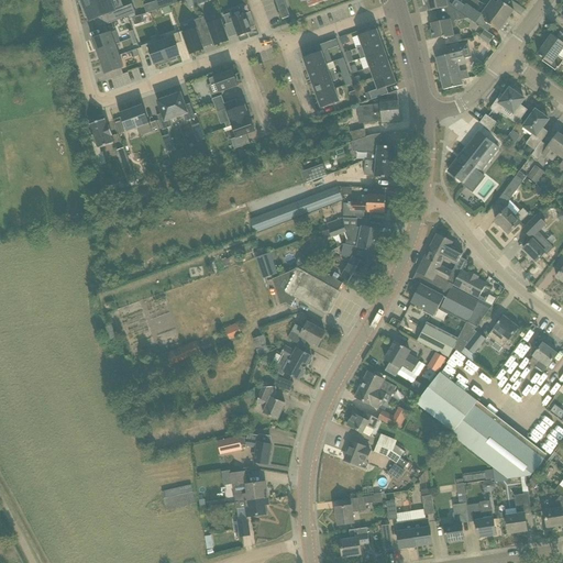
[(80,0),(81,1),(79,2),(83,11),(108,0),(80,0)]
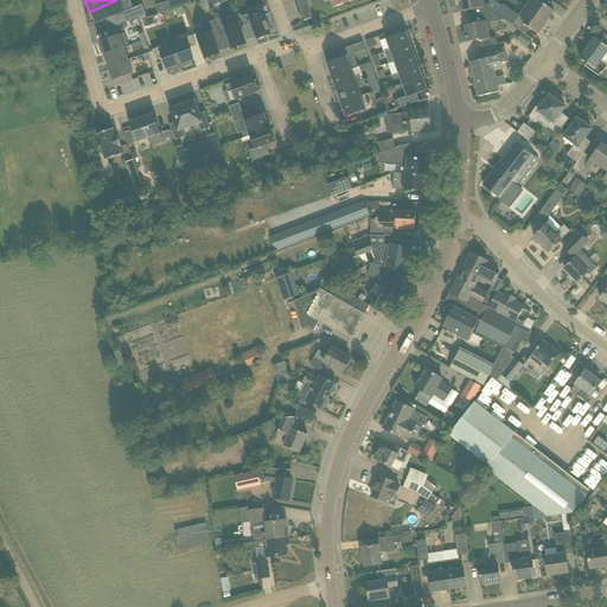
[(120,0),(116,0),(89,12),(93,20),(95,19),(96,24),(115,17),(119,25),(146,14),(142,5),(126,12),(120,0)]
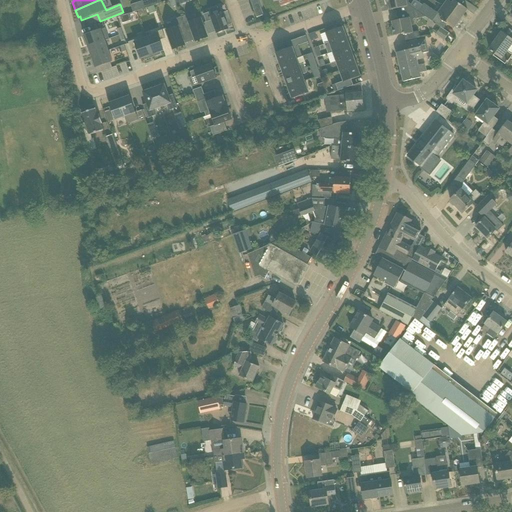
[(386,0),(388,6),(389,6),(390,10),(392,10),(406,7),(407,12),(416,10),(410,6),(411,4),(409,3),(408,0),(386,0)]
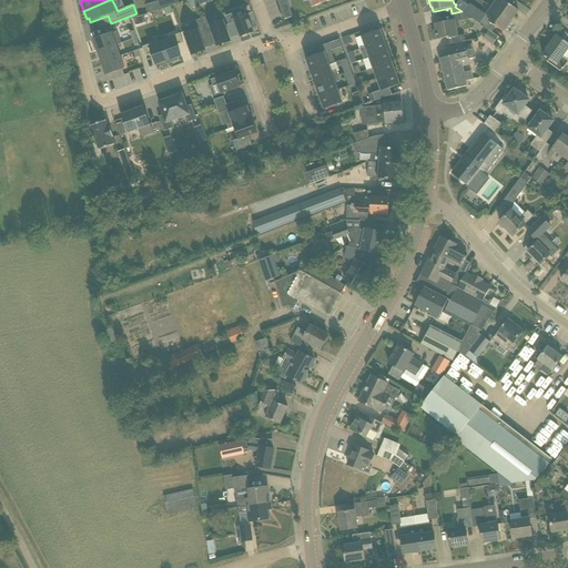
[(459,0),(456,4),(455,7),(462,11),(473,19),(476,21),(480,24),(484,18),(480,16),(483,13),(470,4),(468,6),(460,0),(459,0)]
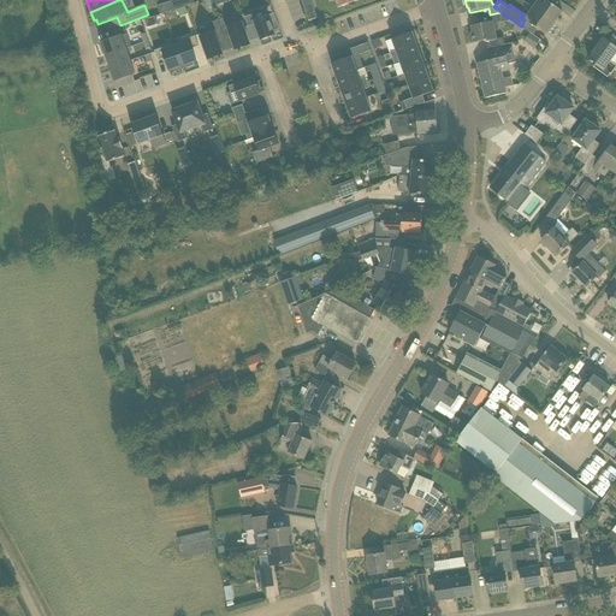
[(539,0),(533,9),(554,23),(562,11),(546,0),(539,0)]
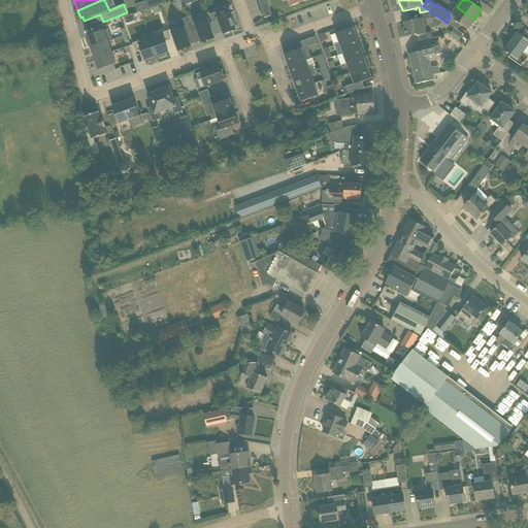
[(452,14),(450,17),(454,20),(459,24),(467,30),(474,20),(457,7),(452,14)]
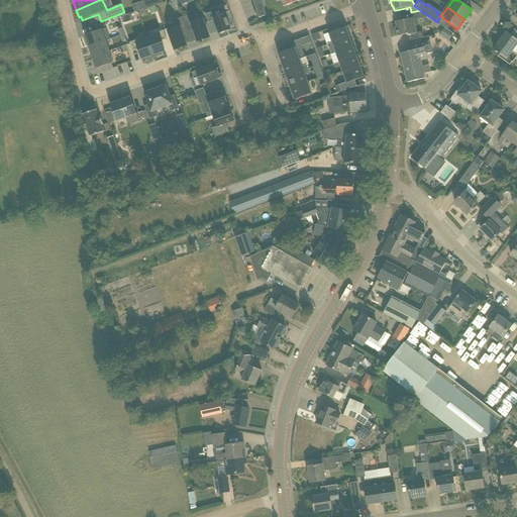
[(396,27),(394,28),(395,35),(398,35),(398,36),(407,34),(407,35),(408,35),(409,40),(423,38),(422,33),(421,32),(417,33),(415,26),(418,25),(417,20),(430,17),(420,10),(411,12),(412,18),(407,19),(396,22),(397,26),(396,26),(396,27)]
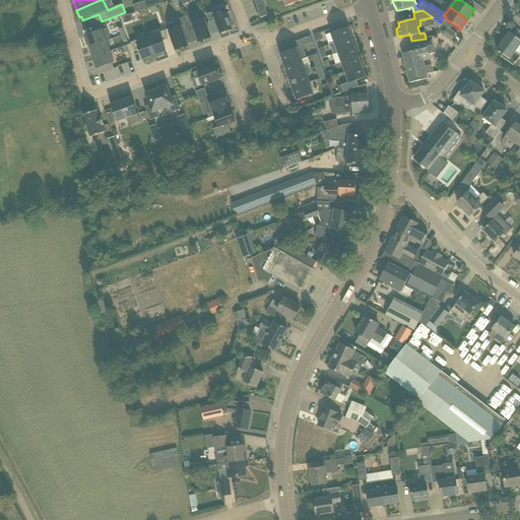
[(213,12),(206,14),(209,22),(215,20),(220,35),(233,30),(231,25),(226,13),(215,17),(213,12)]
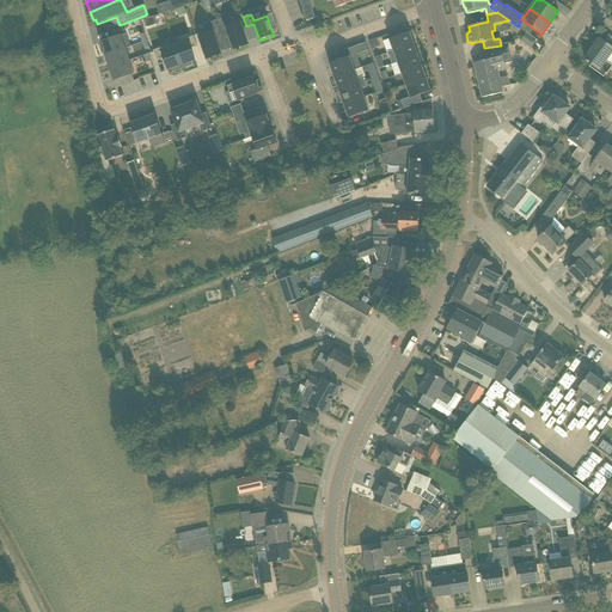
[(154,17),(145,20),(147,28),(158,24),(154,17)]
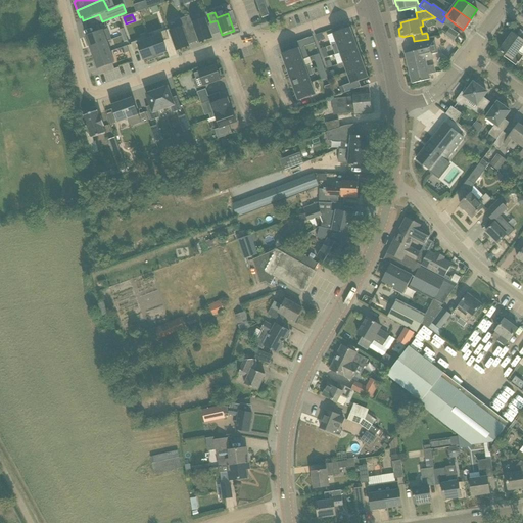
[(185,17),(190,33),(196,31),(200,42),(211,38),(204,17),(196,20),(195,18),(191,19),(189,16),(185,17)]
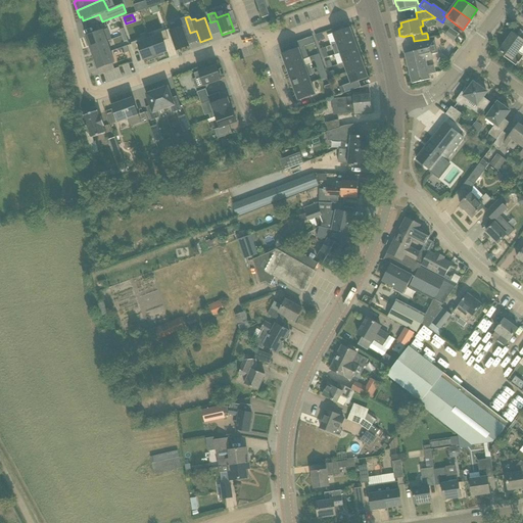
[(181,24),(177,25),(178,27),(170,30),(177,50),(189,46),(185,35),(190,33),(185,17),(180,19),(181,24)]
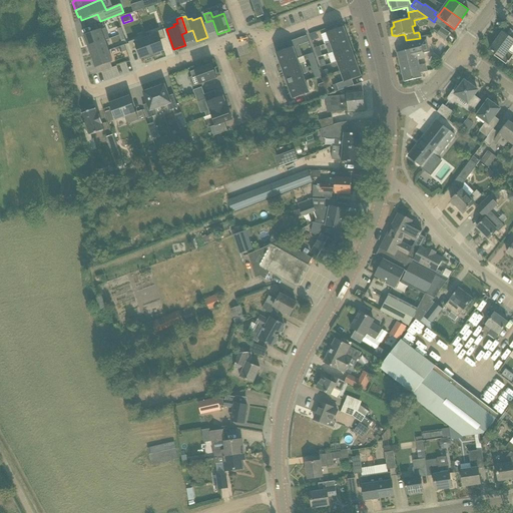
[(432,31),(432,30),(437,24),(434,22),(430,19),(428,21),(428,24),(428,26),(429,28),(430,30),(432,31)]
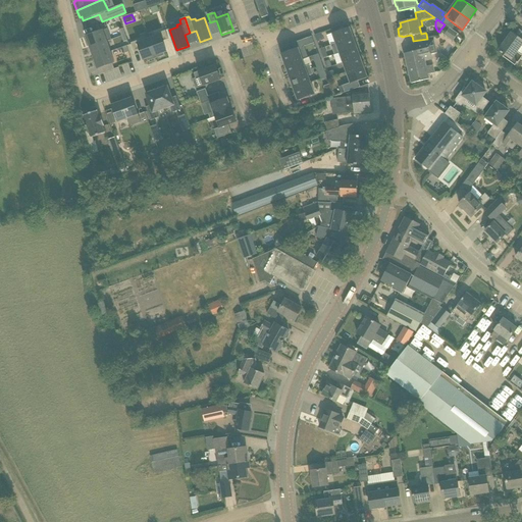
[(449,28),(445,24),(439,31),(445,34),(449,28)]
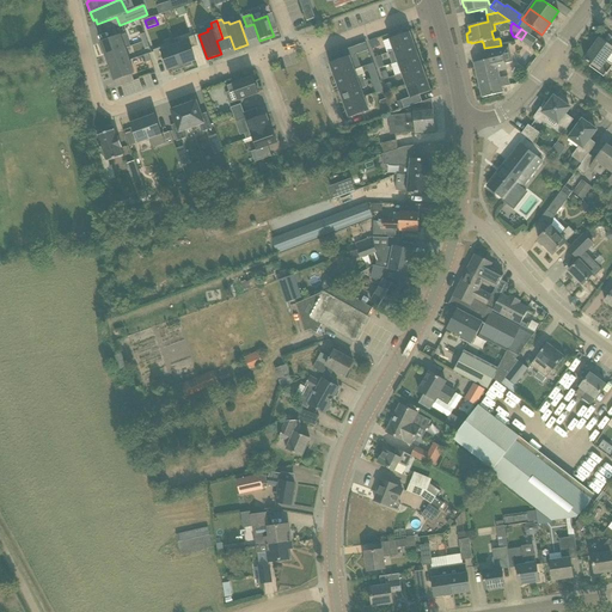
[(410,32),(390,40),(393,50),(387,53),(389,54),(414,44),(410,32)]
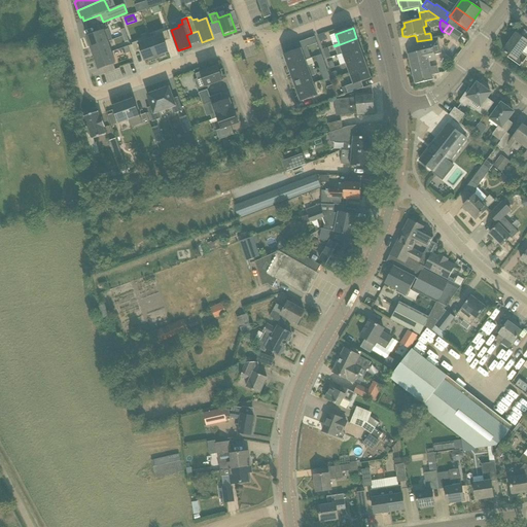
[(103,31),(85,37),(90,47),(107,41),(108,42),(112,40),(108,29),(103,31)]
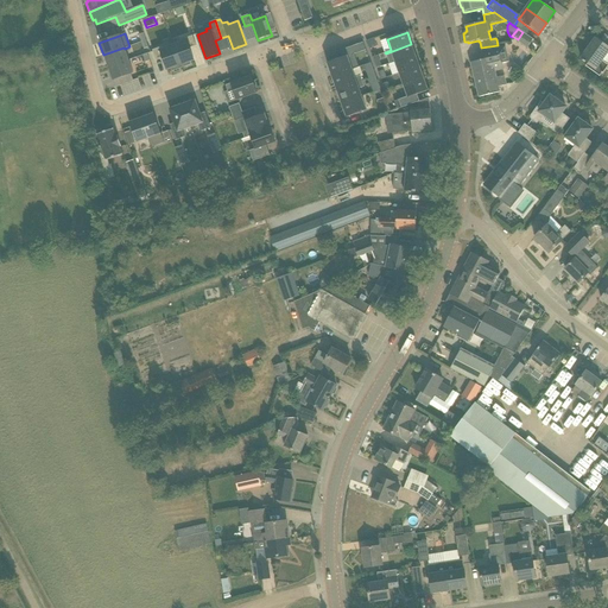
[(586,67),(600,76),(602,74),(603,74),(607,67),(607,36),(605,35),(599,42),(596,38),(581,58),(583,61),(586,63),(586,62),(588,63),(586,67)]
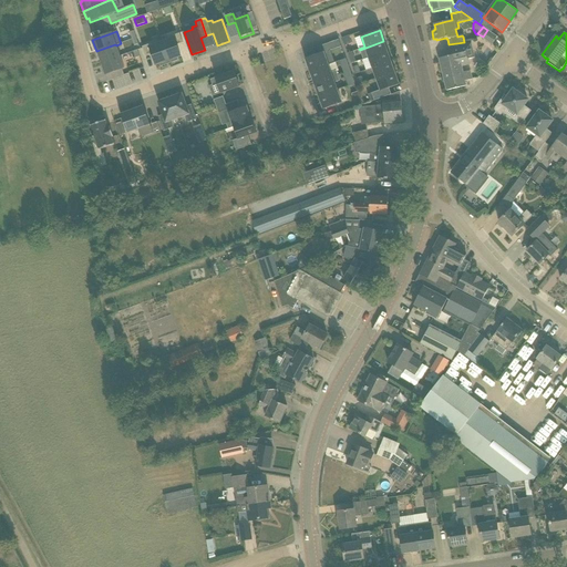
[(177,58),(181,57),(177,44),(183,42),(179,33),(167,38),(168,40),(162,42),(169,63),(177,60),(177,58)]
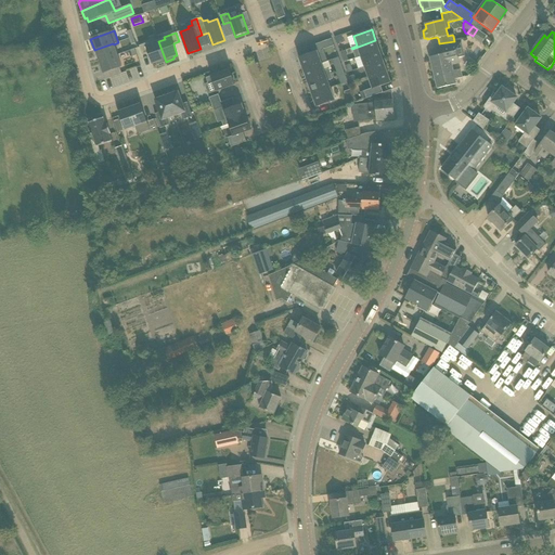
[(317,44),(320,51),(334,46),(332,39),(317,44)]
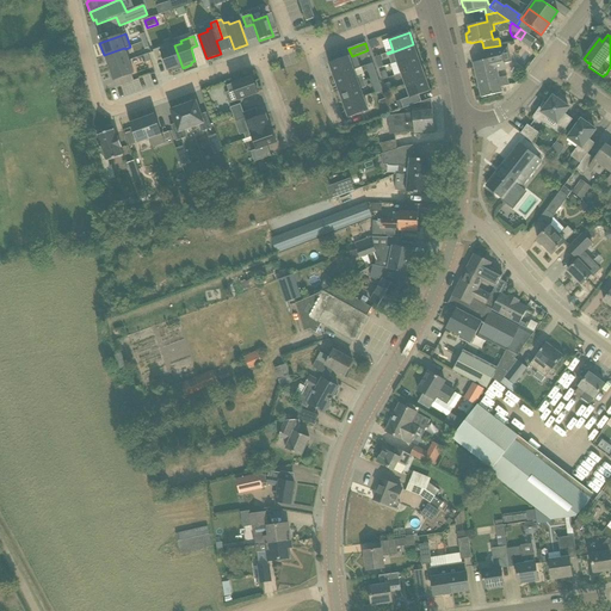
[(418,56),(413,44),(388,54),(392,65),(397,62),(397,63),(418,56)]
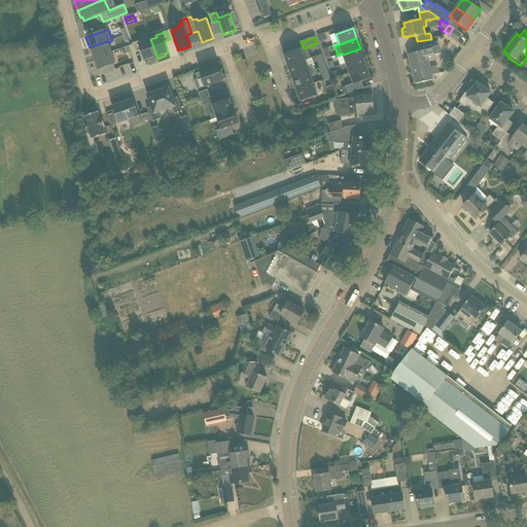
[(149,62),(157,59),(150,39),(144,41),(144,39),(132,43),(135,53),(141,50),(145,61),(148,60),(149,62)]
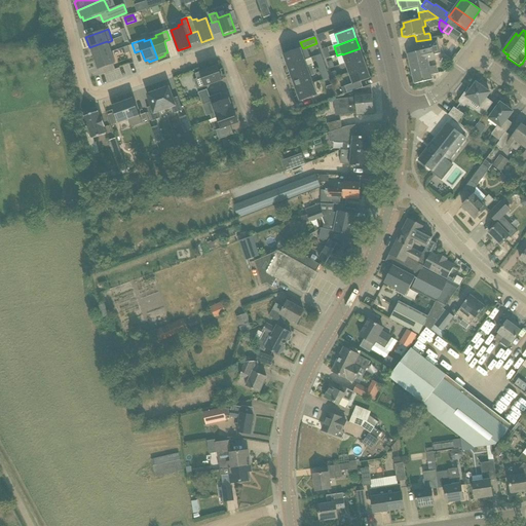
[(407,54),(415,84),(433,80),(431,75),(439,74),(437,66),(429,67),(428,62),(437,60),(435,55),(441,53),(440,49),(441,49),(440,47),(439,47),(437,39),(417,44),(419,51),(407,54)]
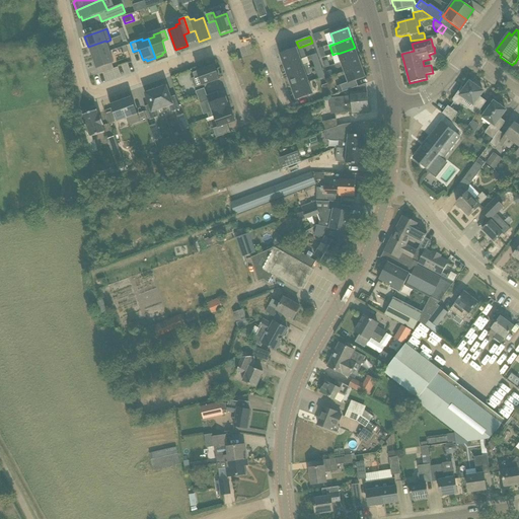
[(105,41),(88,47),(92,58),(109,51),(106,42),(105,41)]
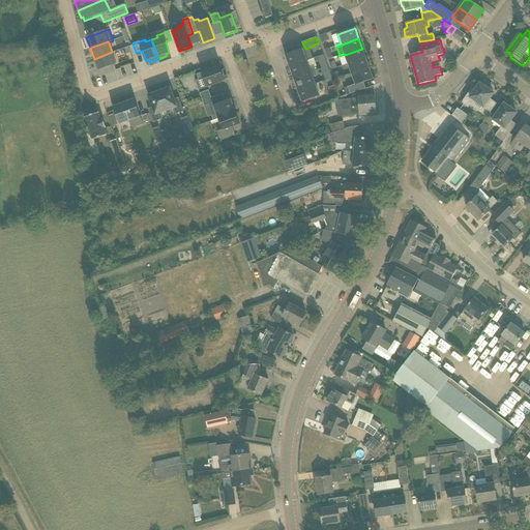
[(302,49),(285,55),(290,67),(307,61),(302,49)]
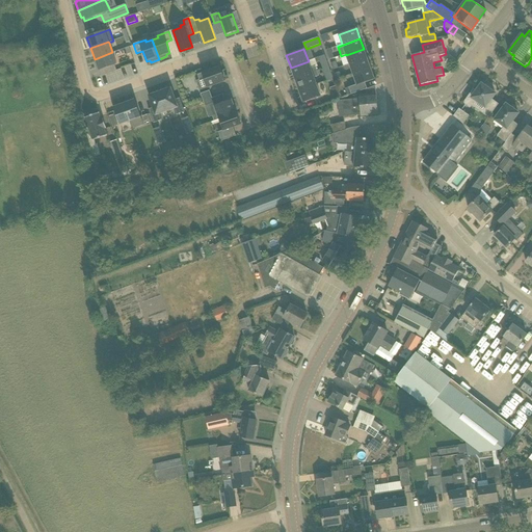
[(367,59),(364,49),(346,55),(349,65),(367,59)]
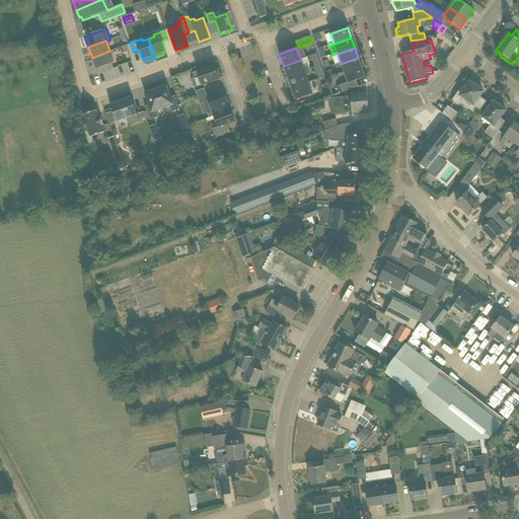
[(109,51),(92,58),(95,68),(113,62),(114,62),(109,51)]
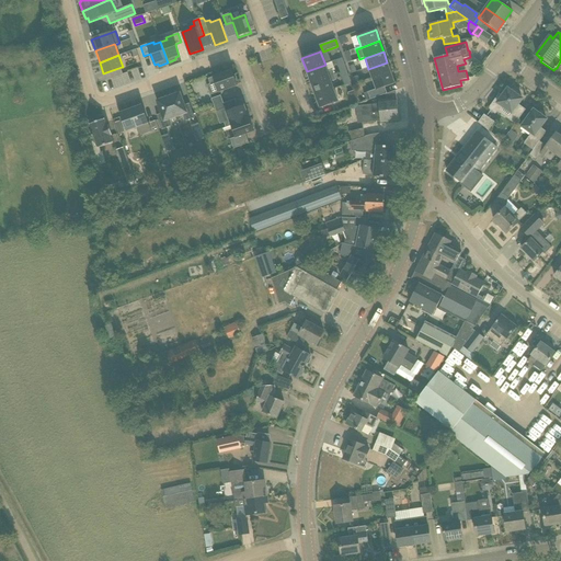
[(391,72),(387,63),(368,69),(373,79),(391,72)]
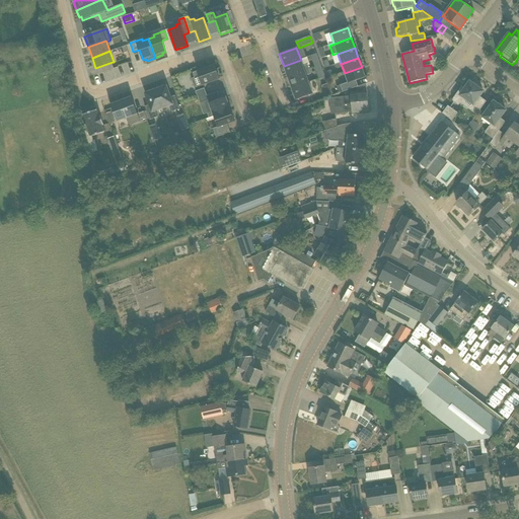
[(308,65),(303,66),(301,60),(284,66),(288,77),(309,69),(308,65)]
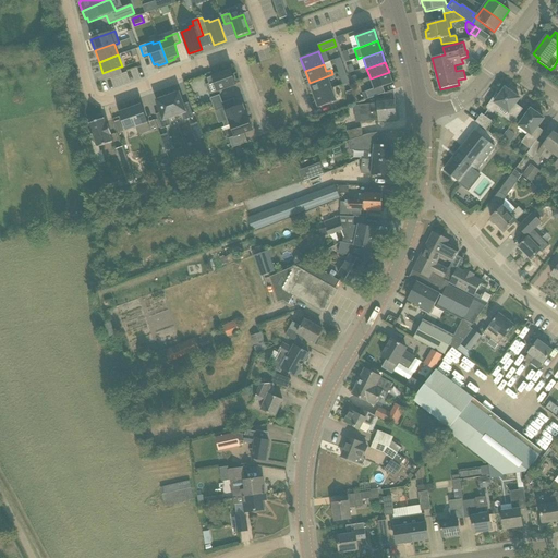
[(231,70),(207,79),(209,84),(215,82),(218,92),(237,85),(234,80),(235,80),(234,75),(232,75),(231,70)]
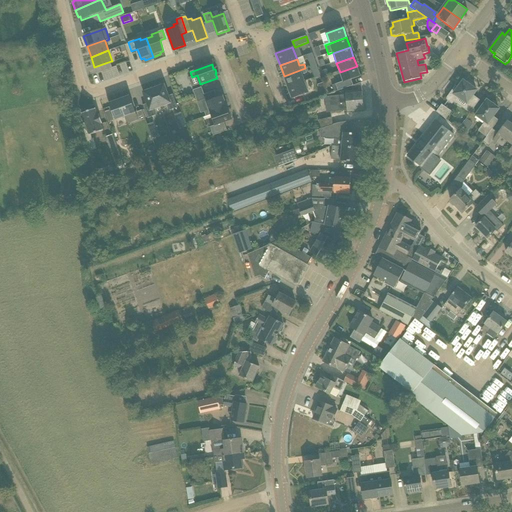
[(360,76),(357,66),(340,72),(343,82),(336,84),(338,91),(352,86),(353,85),(351,80),(360,76)]
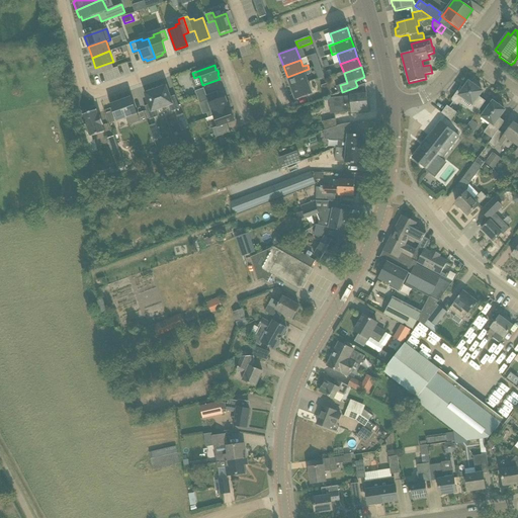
[(309,69),(287,77),(291,88),(309,82),(306,76),(311,74),(309,69)]
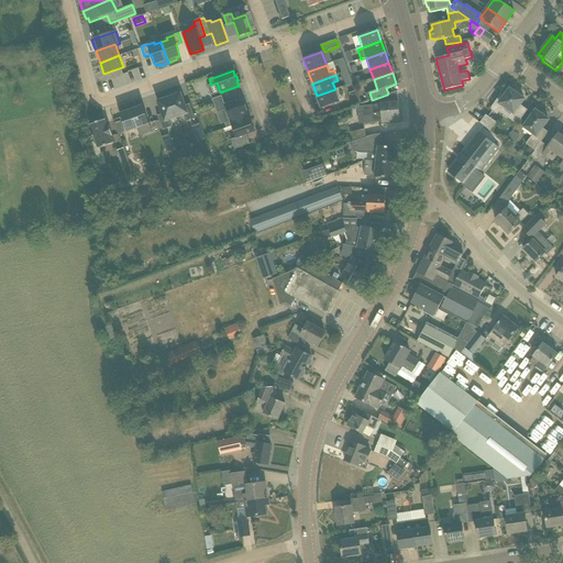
[(335,89),(317,96),(321,109),(340,102),(335,89)]
